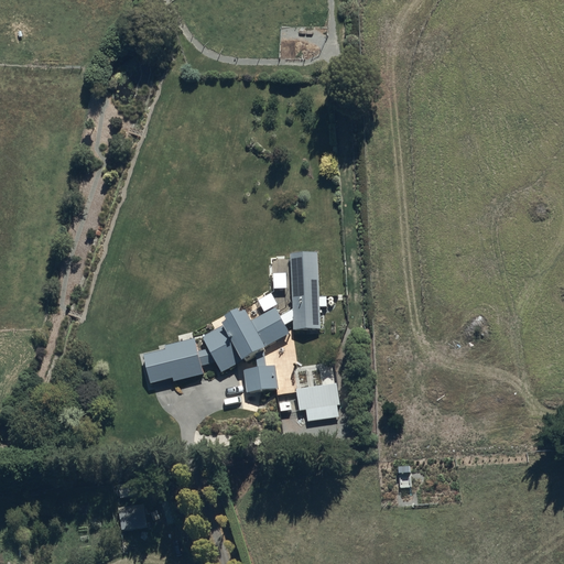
[(224,324),(202,336),(208,348),(198,350),(195,337),(165,345),(165,348),(144,353),(151,382),(173,377),(174,380),(204,373),(202,365),(216,362),(221,372),(245,359),(243,358),(257,351),(258,367),(245,369),(248,391),(279,387),(275,365),(267,366),(266,347),(291,333),(277,306),(252,320),(247,308),(242,311),(240,306),(226,314),(227,317),(223,321),(224,324)]
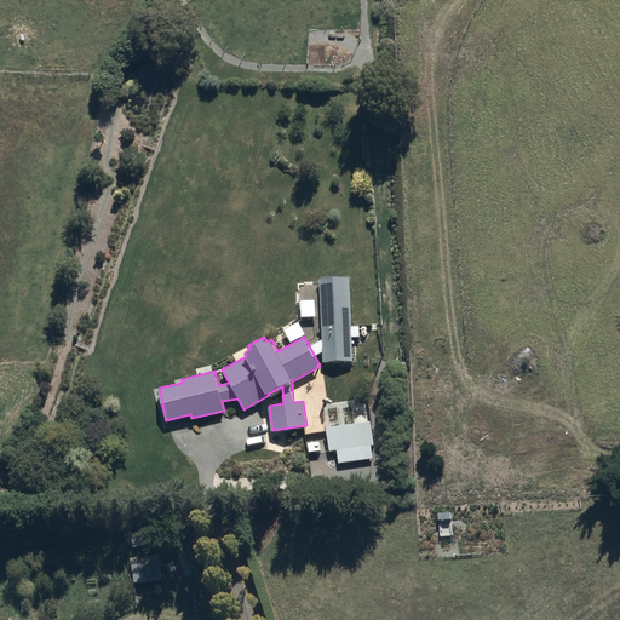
[(372,422),(327,426),(329,451),(337,449),(338,463),(373,459),(372,445),(374,445),(372,422)]
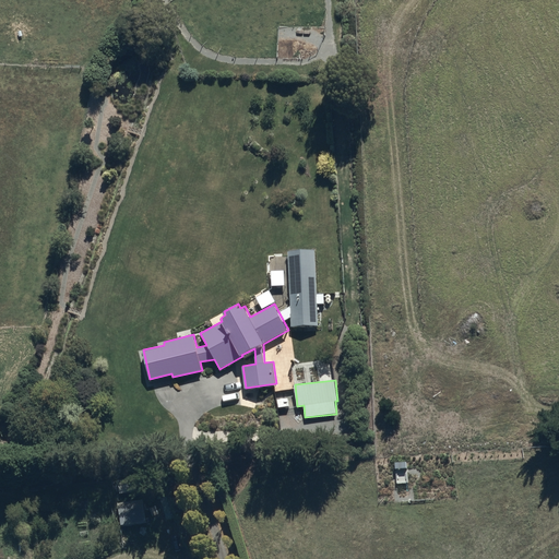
[(140,476),(117,479),(119,494),(142,489),(140,476)]
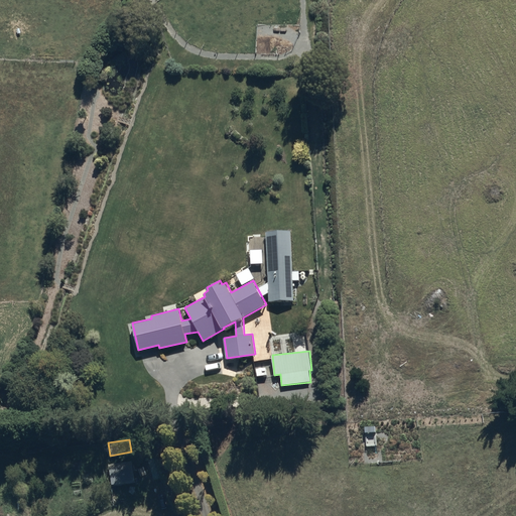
[(43,457),(35,458),(37,473),(45,472),(43,457)]
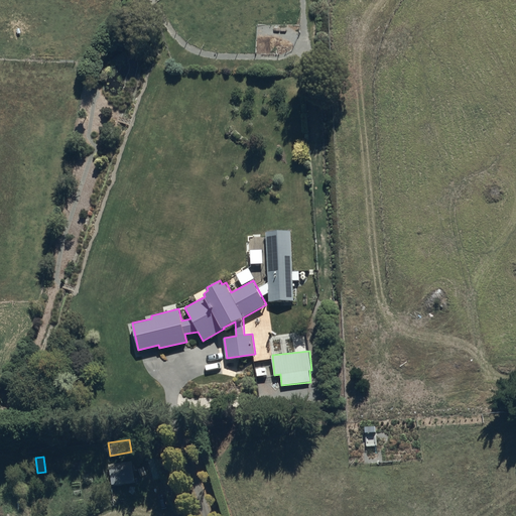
[(164,476),(159,458),(148,461),(153,479),(164,476)]
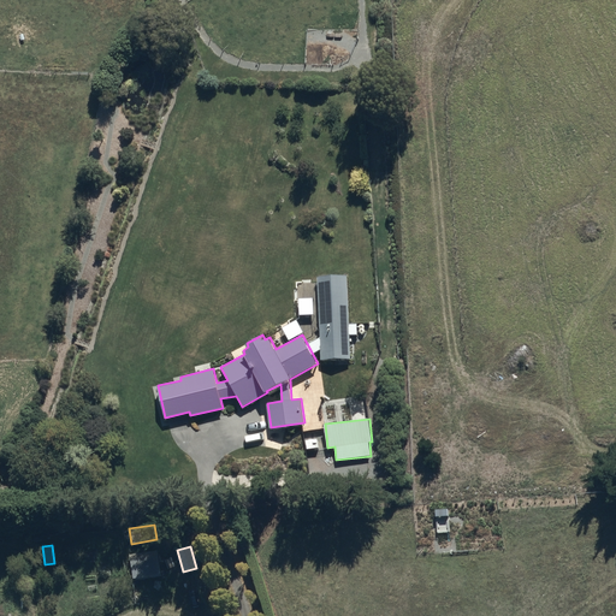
[(158,549),(130,554),(134,579),(161,574),(158,549)]
